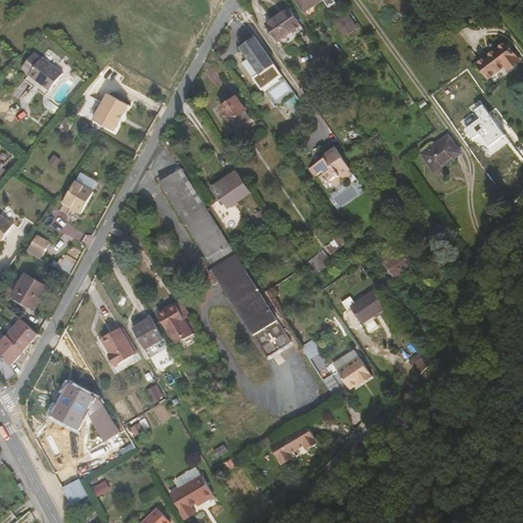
[(296,0),(305,13),(324,0),(330,8),(337,3),(334,0),(296,0)]
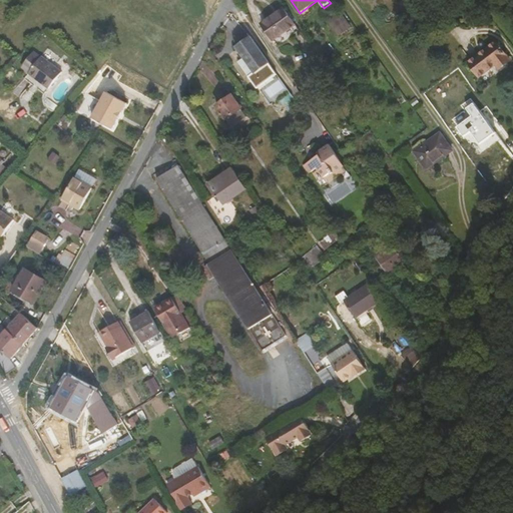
[(400,0),(406,8),(413,3),(412,1),(410,0),(400,0)]
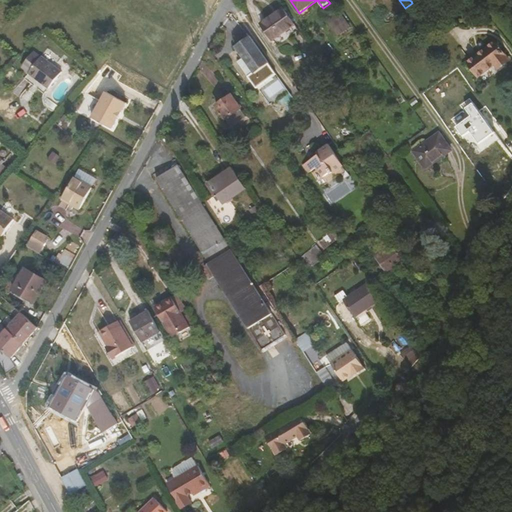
[(284,8),(268,20),(279,36),(296,25),(284,8)]
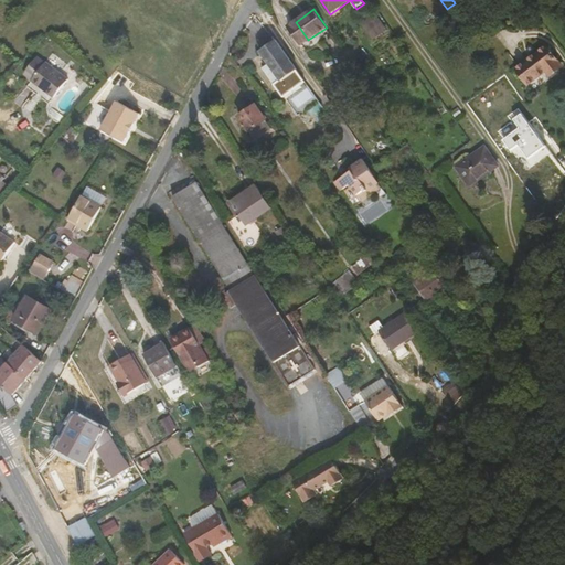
[(376,16),(366,22),(372,30),(382,23),(376,16)]
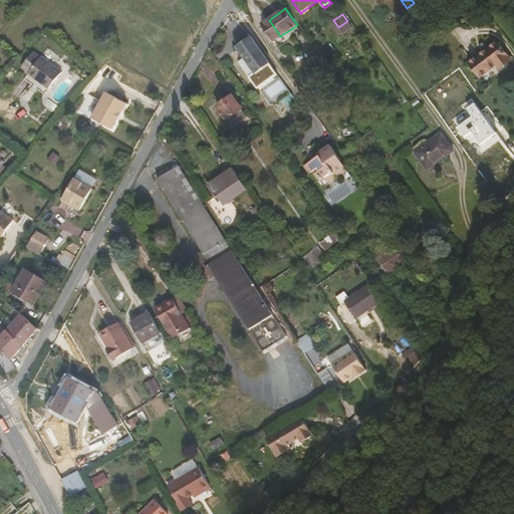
[(275,40),(280,36),(269,20),(263,24),(275,40)]
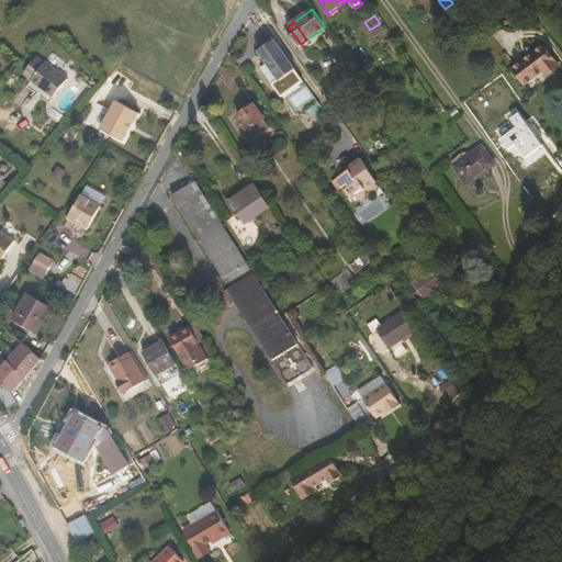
[(385,31),(380,23),(370,30),(364,22),(359,25),(370,42),(385,31)]
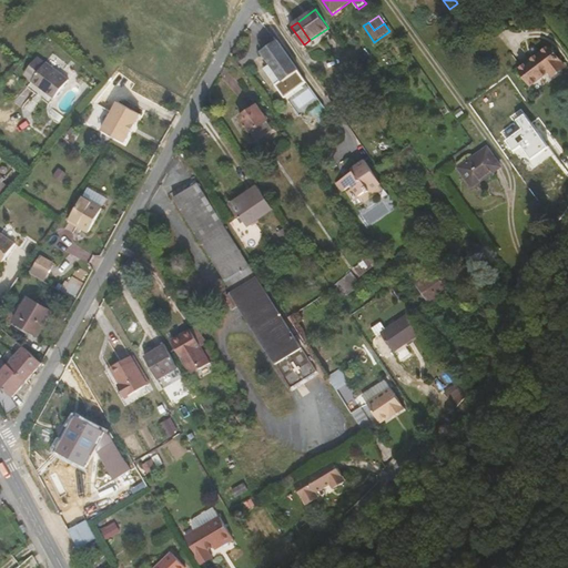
[(282,81),(280,82),(290,97),(307,83),(279,42),(263,52),(282,81)]
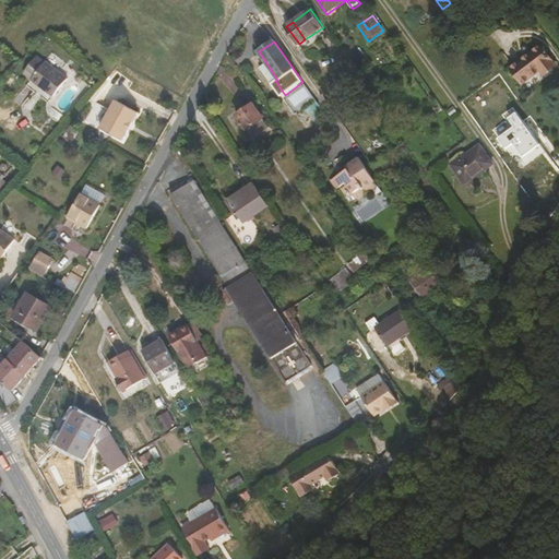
[(558,66),(542,45),(511,68),(523,84),(540,71),(545,76),(558,66)]
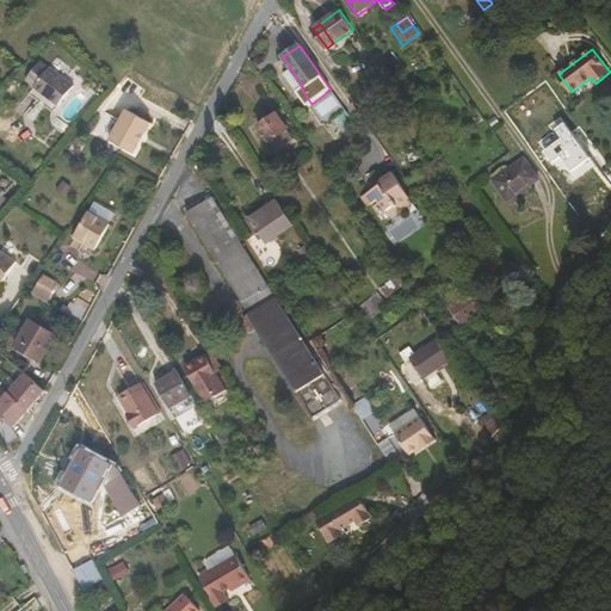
[(49,71),(41,63),(25,81),(35,88),(49,71)]
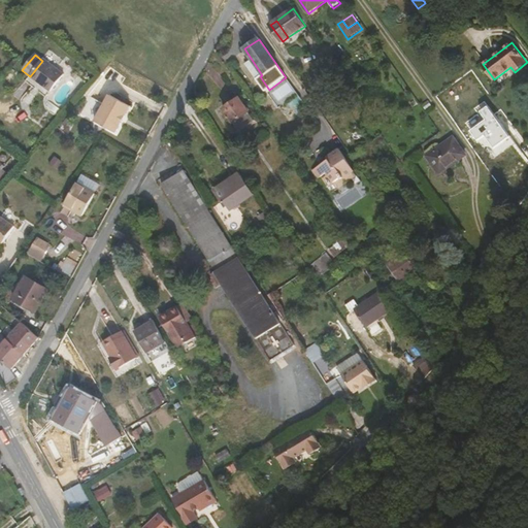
[(51,92),(64,75),(43,59),(42,61),(30,76),(51,92)]
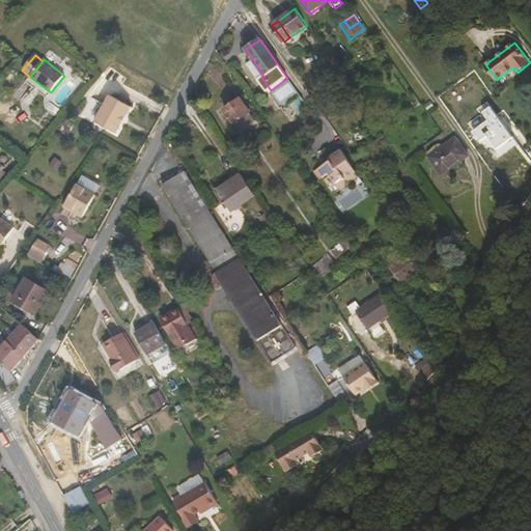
[(131,108),(110,96),(95,123),(116,135),(131,108)]
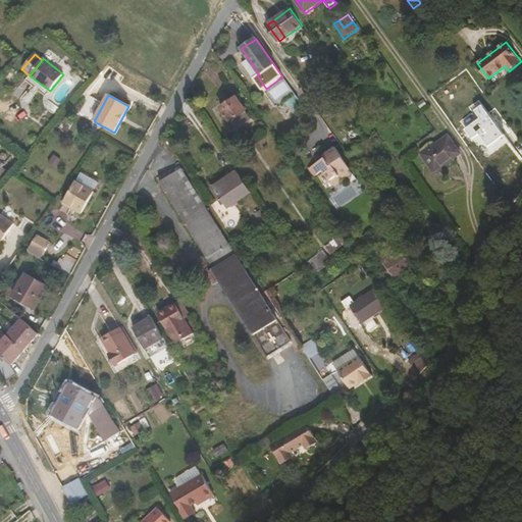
[(80,113),(93,119),(101,102),(89,96),(80,113)]
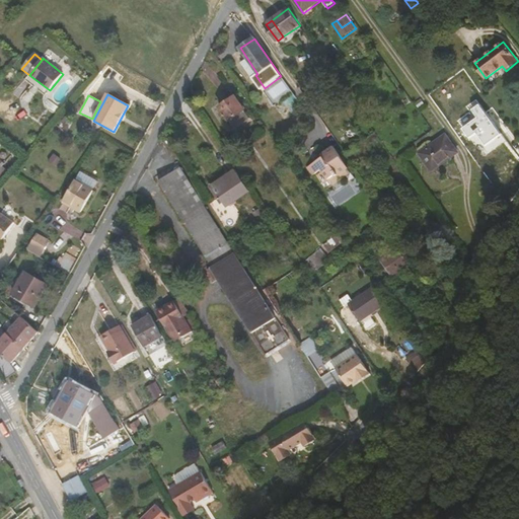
[(221,107),(236,129),(250,120),(235,97),(221,107)]
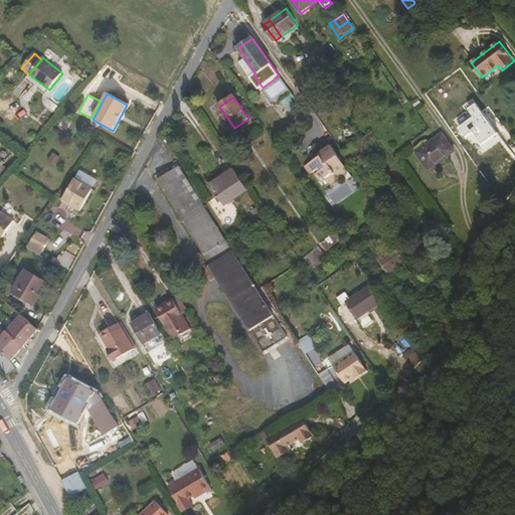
[(404,97),(398,101),(401,106),(407,102),(404,97)]
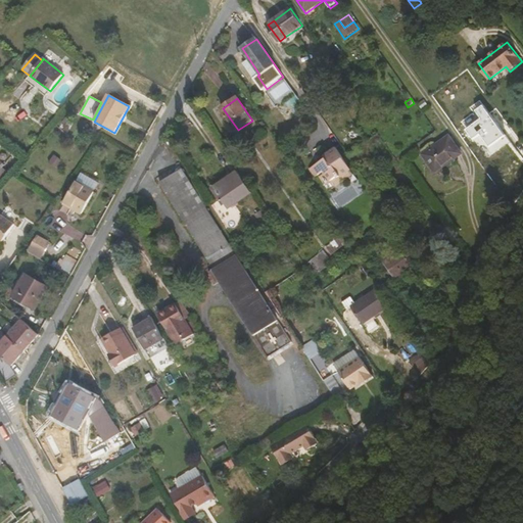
[(467,129),(475,139),(482,134),(491,147),(508,135),(484,104),(477,109),(482,117),(467,129)]
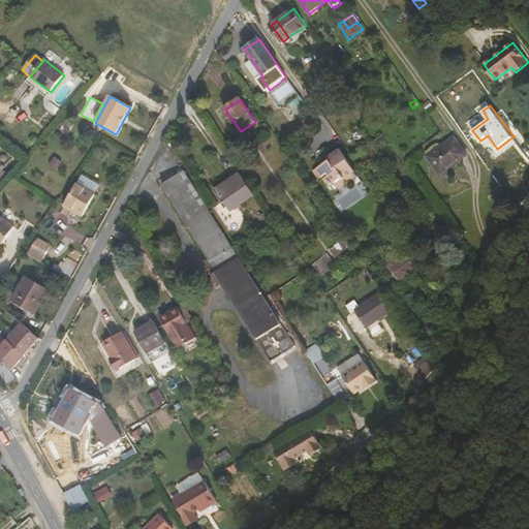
[(428,156),(440,174),(458,160),(459,161),(467,156),(455,137),(428,156)]
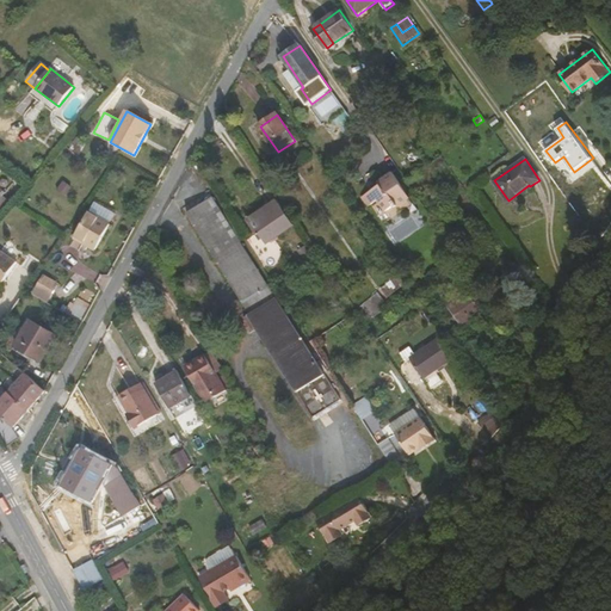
[(411,197),(393,172),(378,183),(381,185),(368,193),(374,203),(380,199),(387,211),(397,204),(399,205),(411,197)]
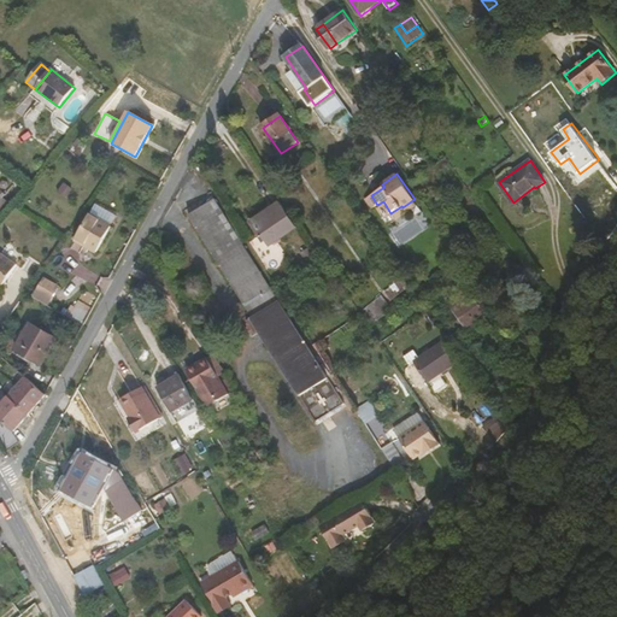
[(429,187),(422,177),(412,183),(421,194),(429,187)]
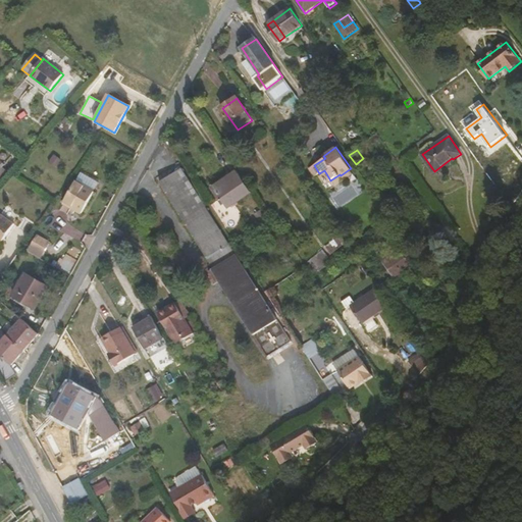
[(454,160),(453,159),(452,158),(434,171),(435,172),(454,160)]
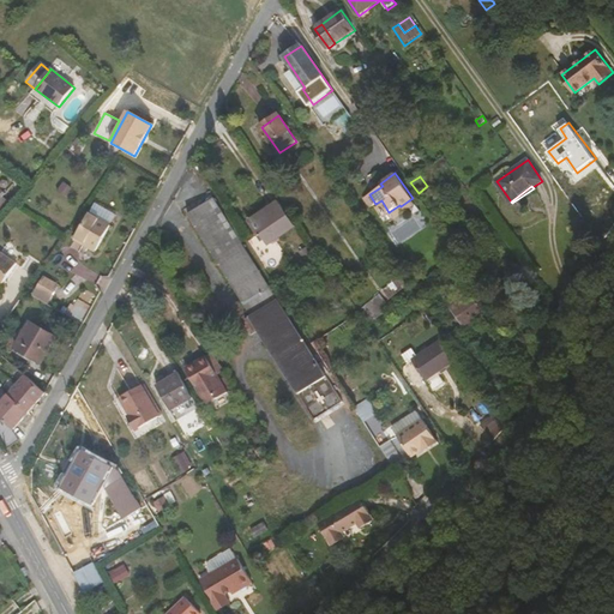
[(375,204),(369,194),(365,198),(371,208),(375,204)]
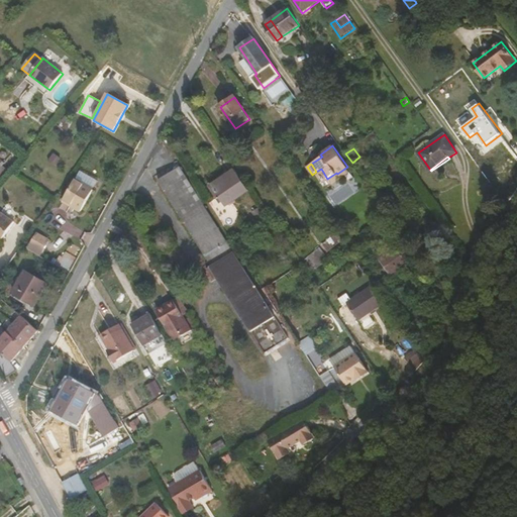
[(211,267),(266,353),(289,338),(181,167),(159,181),(213,267),(211,267)]
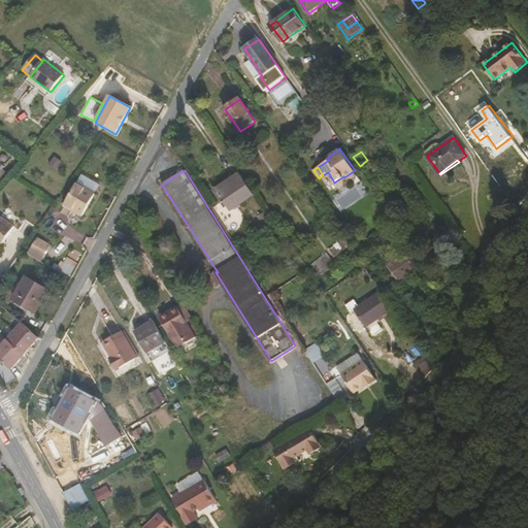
[(255,196),(239,172),(213,190),(219,197),(221,196),(232,211),(255,196)]
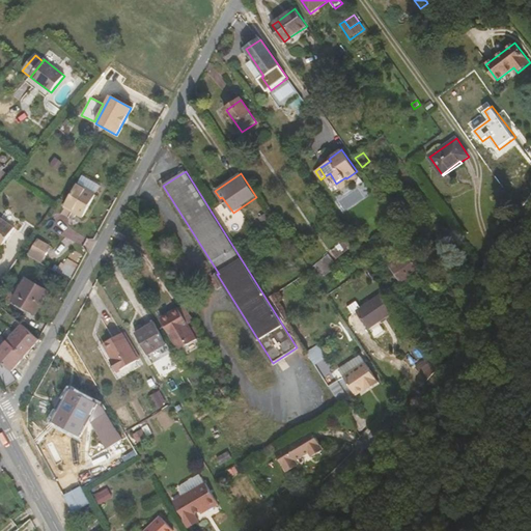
[(82,176),(78,185),(94,195),(100,187),(82,176)]
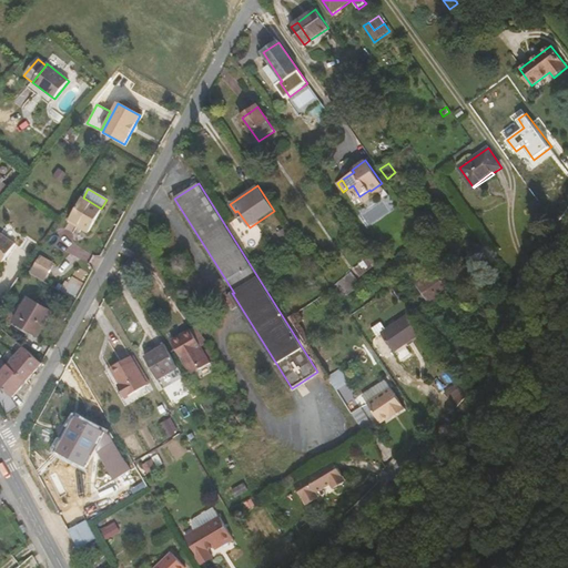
[(89,232),(101,209),(83,198),(71,217),(84,225),(82,227),(89,232)]
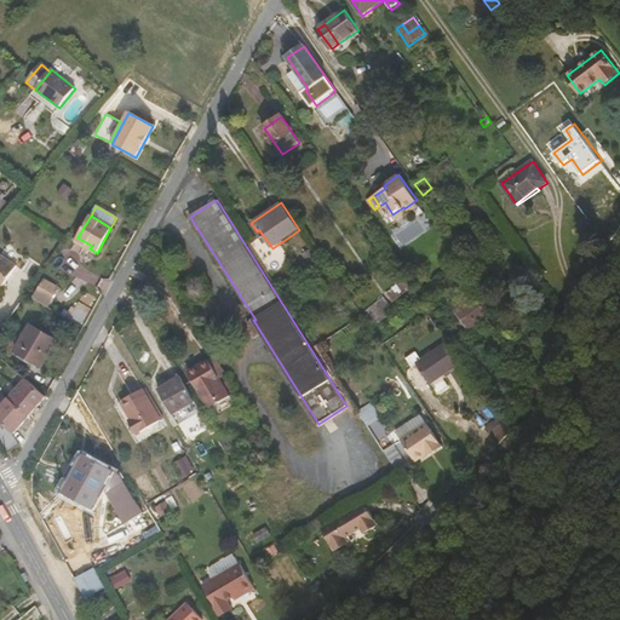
[(76,241),(90,248),(92,246),(78,237),(76,241)]
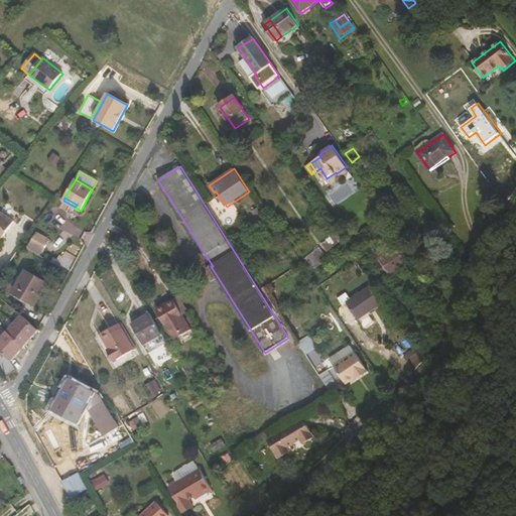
[(259,208),(253,212),(263,228),(269,223),(259,208)]
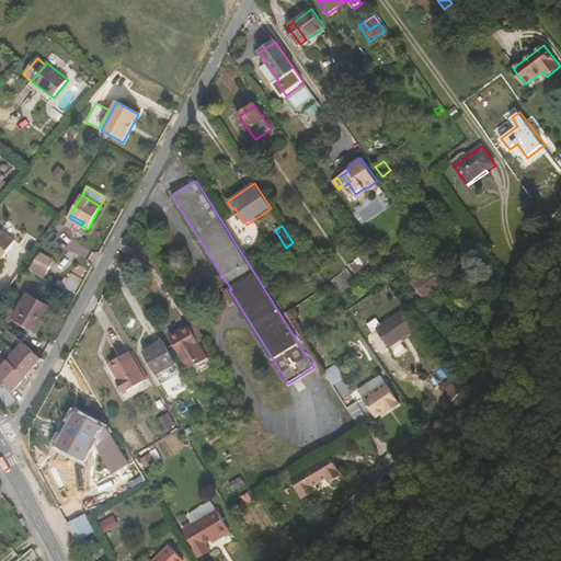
[(0,258),(2,260),(14,242),(0,231),(0,258)]
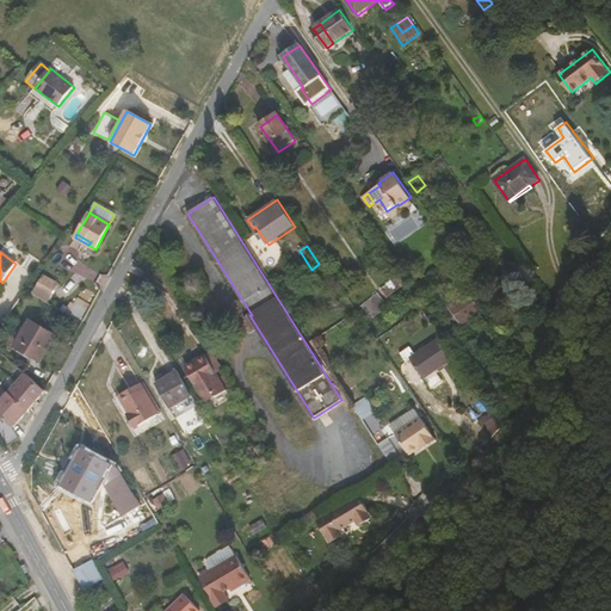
[(44,275),(41,282),(57,290),(61,284),(44,275)]
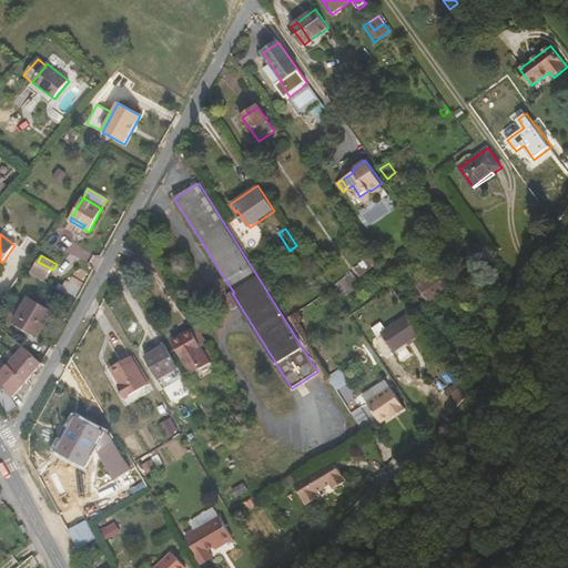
[(355,271),(364,282),(379,271),(369,259),(355,271)]
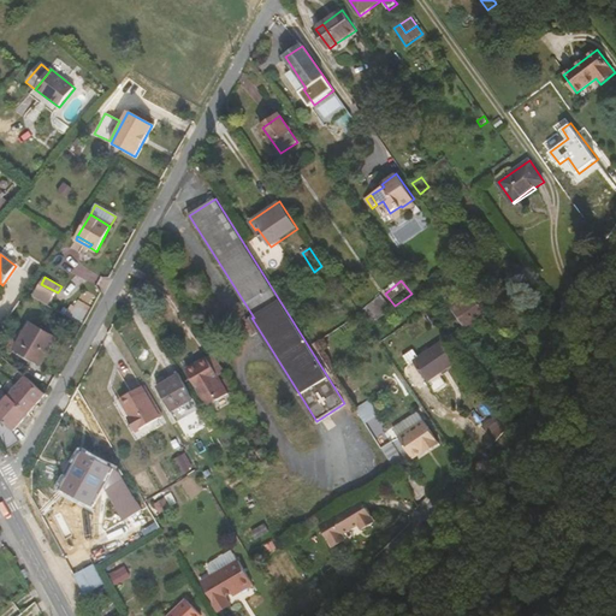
[(34,296),(49,306),(58,292),(41,284),(34,296)]
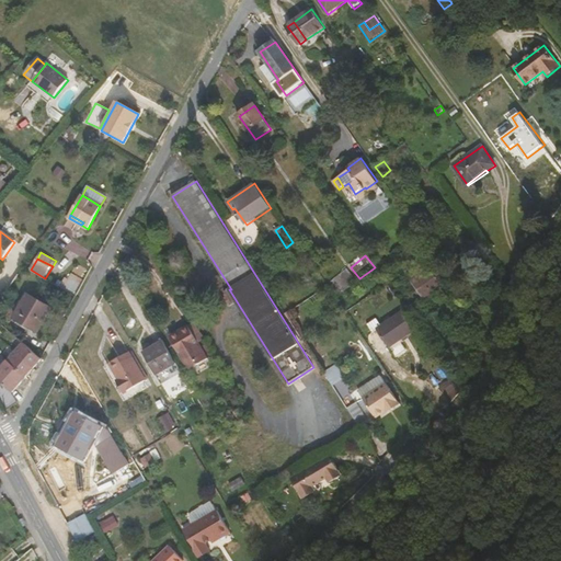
[(405,288),(416,304),(425,298),(426,300),(449,283),(435,263),(412,279),(414,283),(405,288)]
